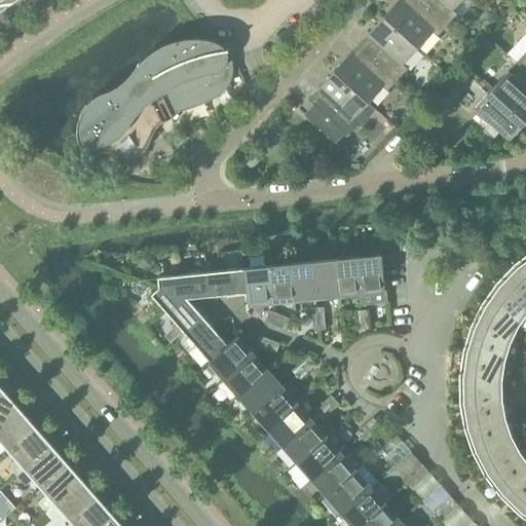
[(398,0),(398,1),(383,16),(418,48),(433,32),(438,36),(448,25),(420,0),(405,0),(404,1),(402,0),(398,0)]
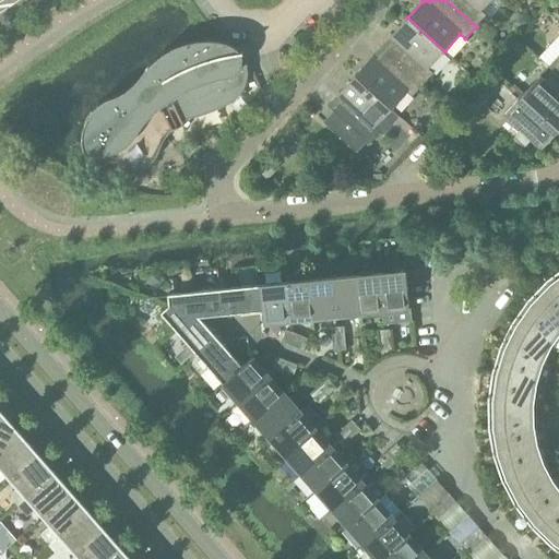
[(447,0),(476,26),(486,15),(482,11),(490,0),(447,0)]
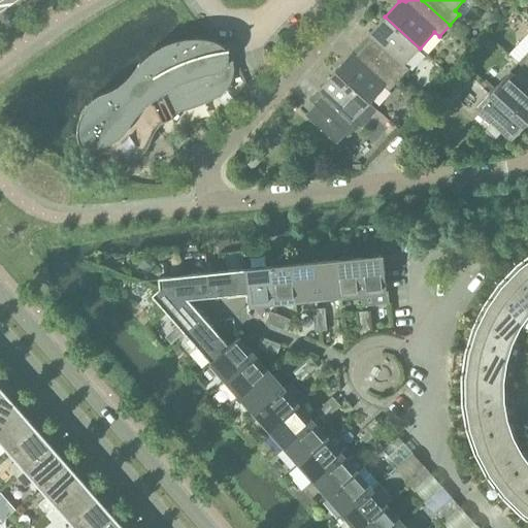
[(497,21),(491,15),(484,23),(491,28),(497,21)]
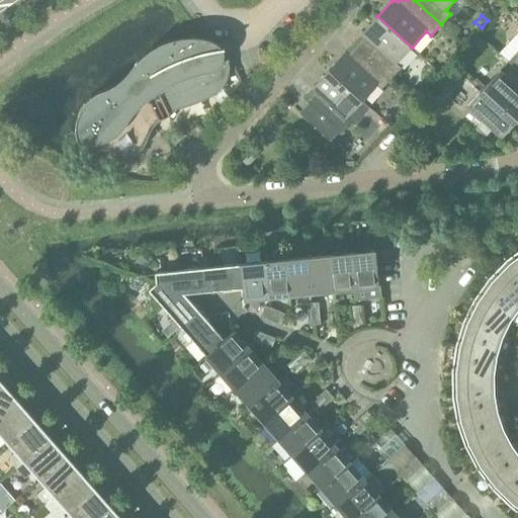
[(364,38),(356,47),(392,78),(401,68),(397,64),(412,48),(377,16),(363,31),(360,34),(361,35),(364,38)]
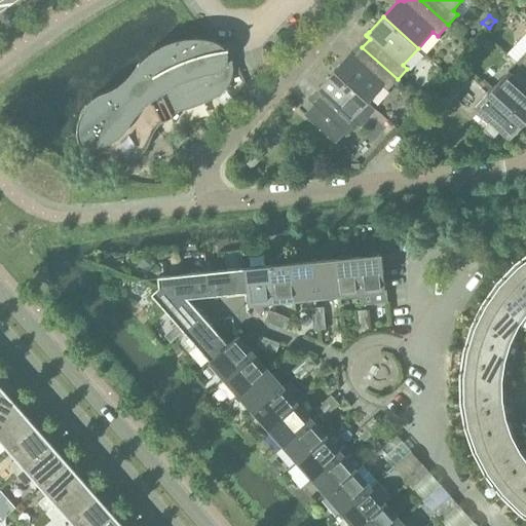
[(525,32),(506,53),(516,63),(525,72),(525,32)]
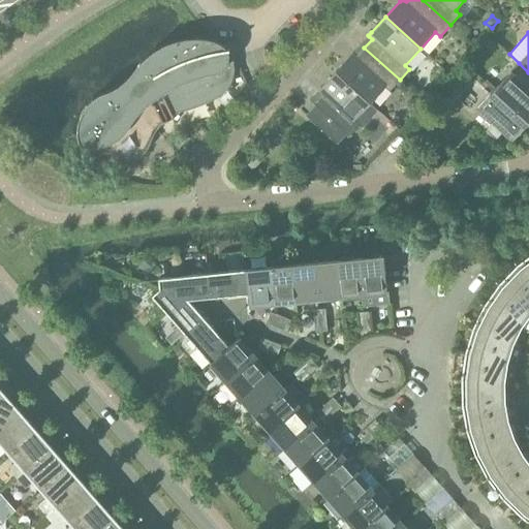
[(144,59),(136,66),(133,71),(130,76),(126,81),(121,85),(116,88),(111,90),(105,92),(100,94),(95,97),(91,100),(88,104),(85,109),(82,113),(80,118),(79,123),(78,128),(78,133),(79,138),(80,144),(82,150),(83,149),(87,154),(91,158),(100,162),(105,163),(112,164),(118,164),(123,163),(129,162),(134,160),(139,157),(148,147),(149,143),(151,137),(154,132),(157,127),(161,122),(162,124),(174,119),(172,115),(179,112),(185,110),(197,105),(206,102),(214,98),(218,96),(221,94),(224,91),(227,88),(231,80),(232,76),(232,72),(232,68),(232,65),(231,61),(230,58),(229,55),(227,52),(228,51),(228,50),(215,52),(213,41),(200,44),(200,43),(200,38),(190,38),(180,40),(169,42),(160,47),(152,52),(144,59)]
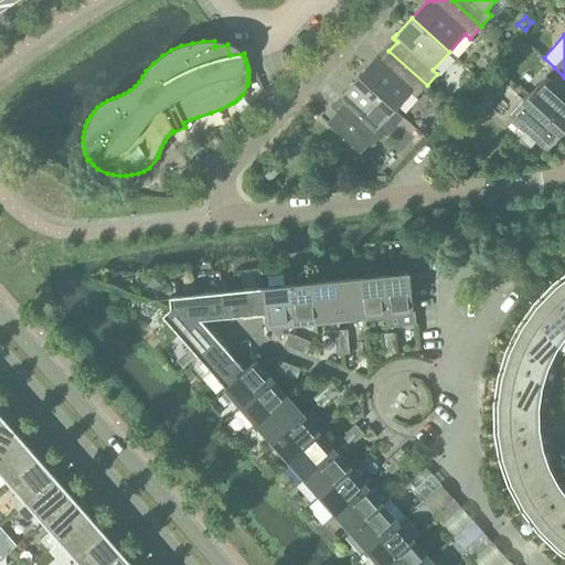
[(493,53),(493,54),(493,55),(494,55),(494,56),(496,56),(496,57),(497,57),(498,57),(499,57),(500,57),(501,57),(501,56),(502,56),(502,55),(503,55),(503,54),(503,53),(503,52),(503,51),(503,50),(502,50),(502,49),(501,49),(501,48),(500,48),(499,48),(498,48),(497,48),(496,48),(496,49),(494,49),(494,50),(493,51),(493,52),(493,53)]
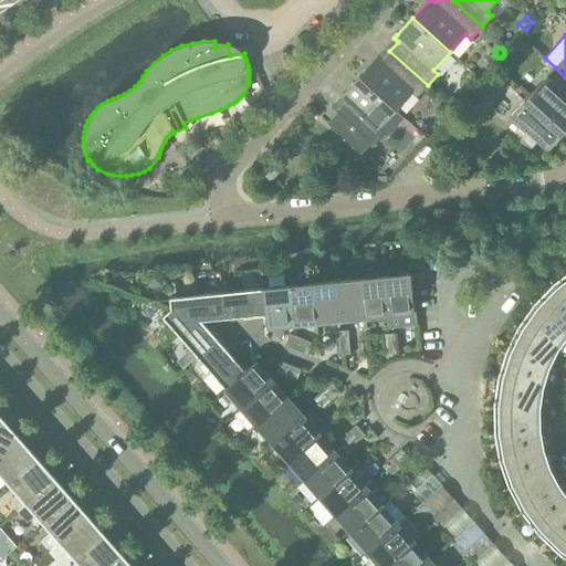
[(374,60),(358,76),(396,111),(412,93),(417,97),(428,85),(389,51),(380,60),(378,58),(377,56),(374,60)]
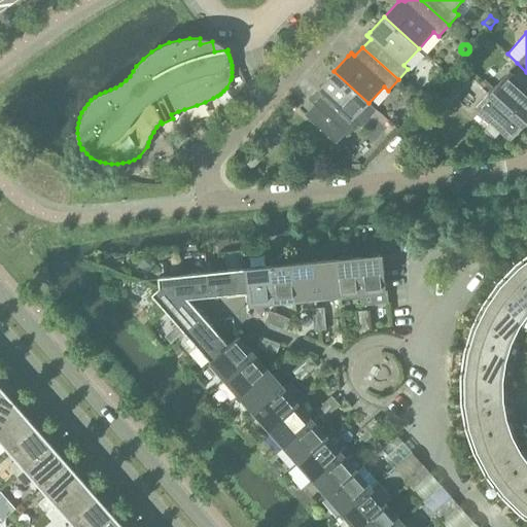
[(526,72),(517,63),(492,91),(526,121),(526,120),(526,72)]
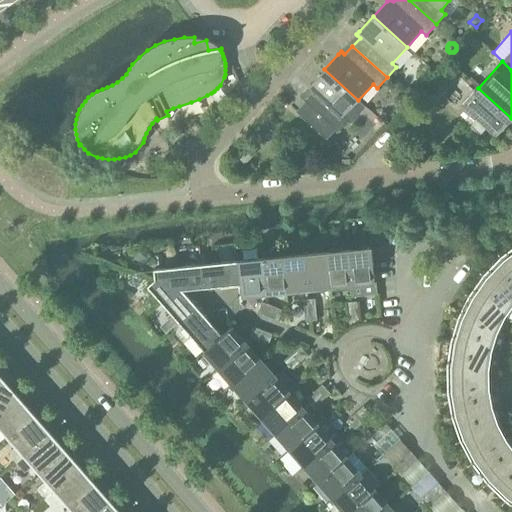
[(305,102),(296,112),(327,140),(336,130),(338,131),(347,122),(349,124),(365,107),(358,100),(324,69),(311,85),(308,88),(309,89),(311,91),(303,100),(305,102)]
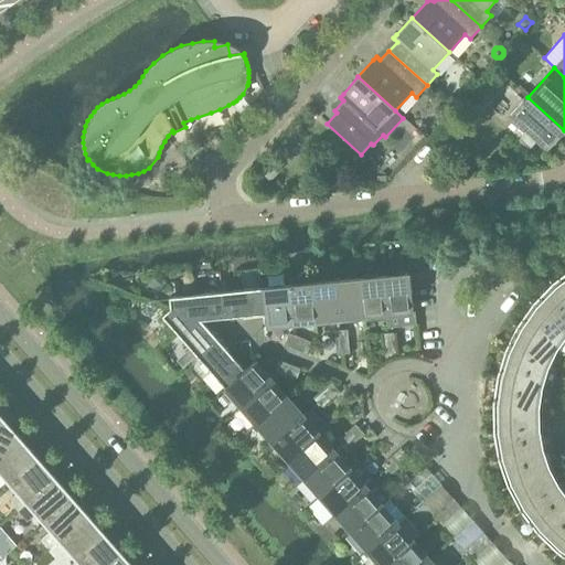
[(454,94),(446,102),(454,109),(461,102),(454,94)]
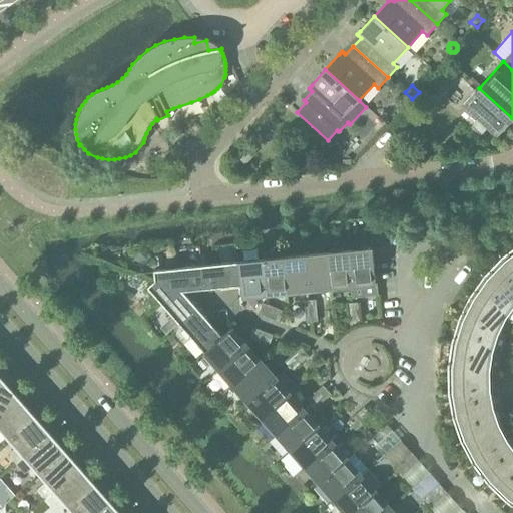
[(479,88),(462,106),(471,114),(465,120),(472,129),(480,134),(481,135),(488,128),(493,133),(495,135),(495,136),(496,136),(499,133),(512,118),(479,88)]
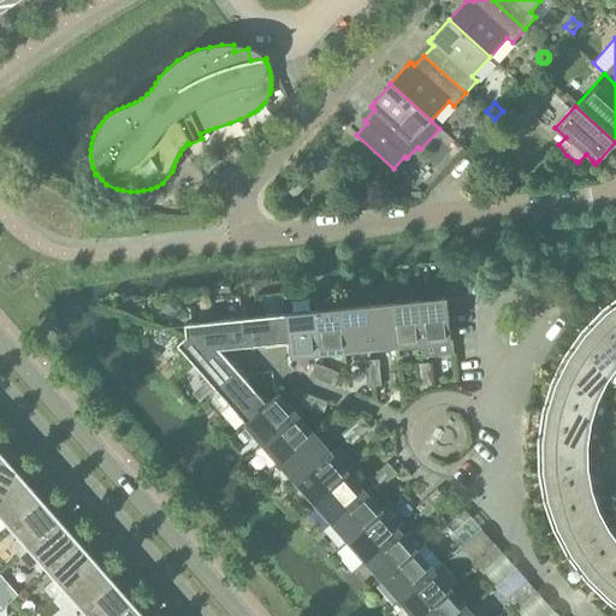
[(487,124),(487,123),(487,122),(487,120),(487,119),(487,118),(486,117),(485,116),(484,114),(483,114),(481,114),(480,114),(479,114),(478,116),(477,116),(477,117),(475,118),(475,119),(474,120),(474,122),(474,123),(475,123),(475,124),(477,125),(477,126),(478,126),(479,128),(480,128),(481,128),(483,128),(484,128),(485,126),(486,125),(487,124)]
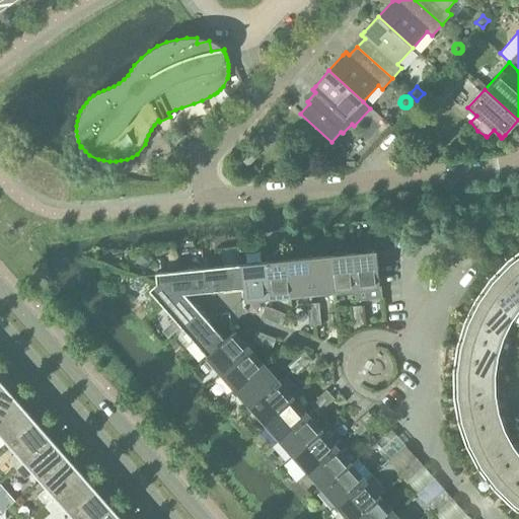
[(471,112),(466,117),(470,121),(475,116),(471,112)]
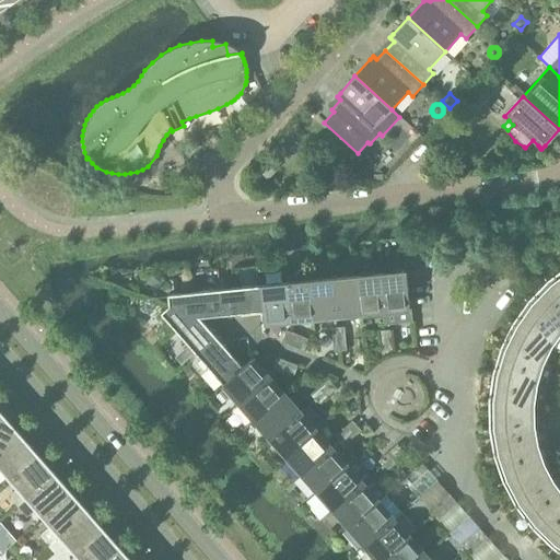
[(559,270),(547,280),(559,294),(559,270)]
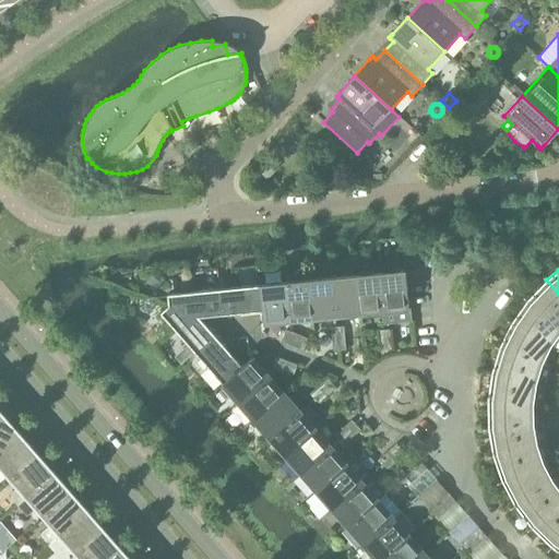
[(404,271),(380,273),(384,312),(382,312),(384,323),(412,321),(411,308),(407,308),(404,271)]
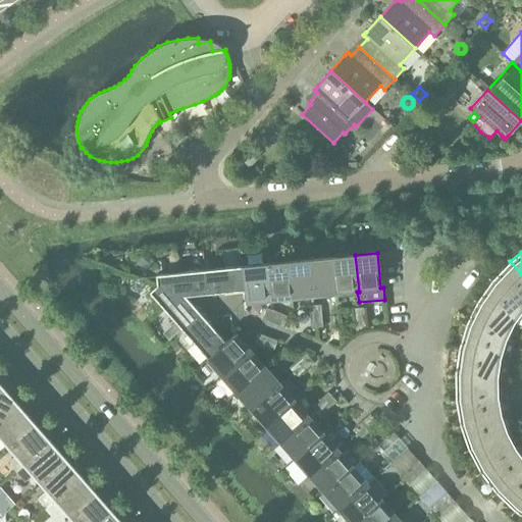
[(355,255),(332,257),(336,294),(357,292),(359,292),(355,255)]
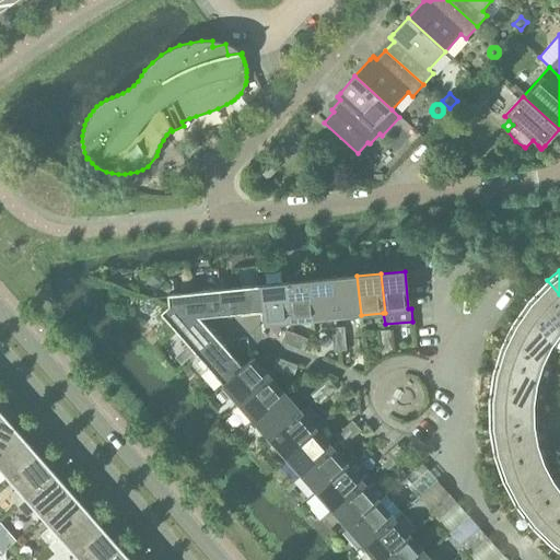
[(357,276),(333,278),(336,317),(361,315),(357,276)]
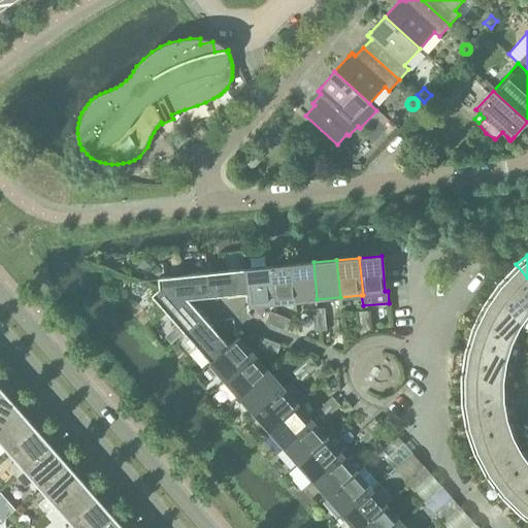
[(314,262),(291,265),(295,302),(317,299),(314,262)]
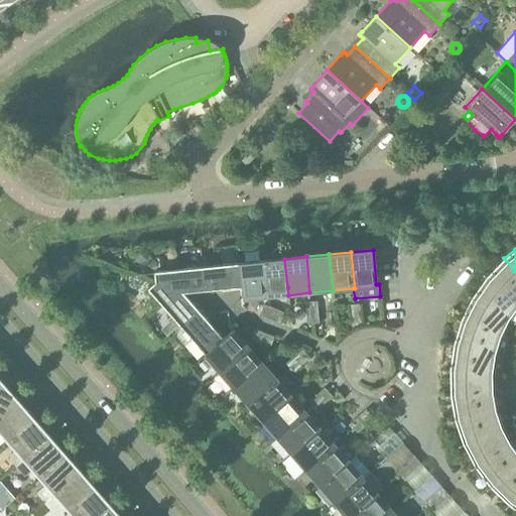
[(515,271),(504,258),(487,276),(515,300),(515,271)]
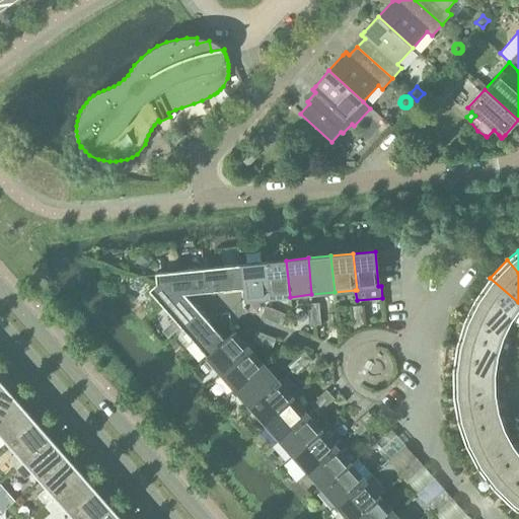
[(286,261),(265,263),(269,299),(290,297),(286,261)]
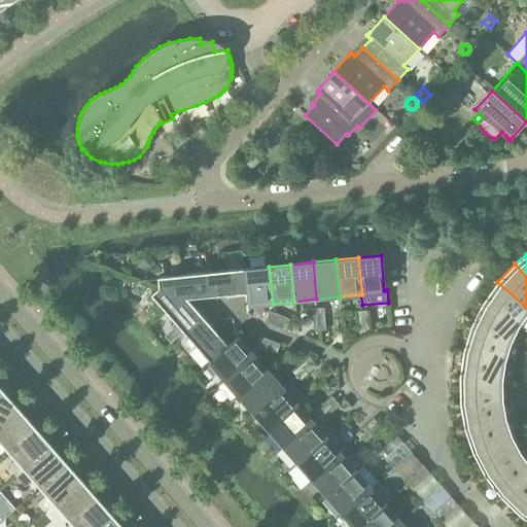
[(249,306),(273,304),(269,267),(247,269),(249,293),(248,293),(249,306)]
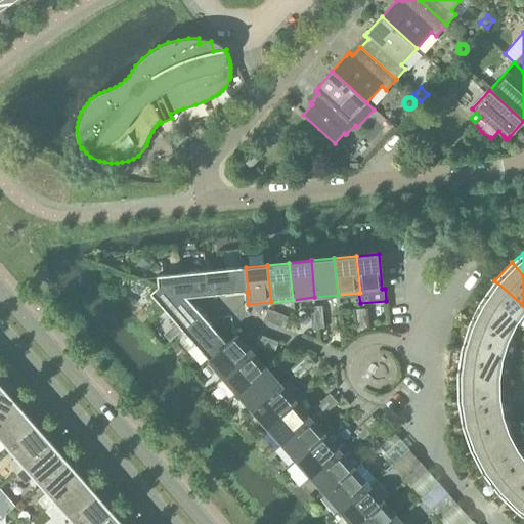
[(208,296),(247,292),(248,292),(246,267),(205,271),(208,296)]
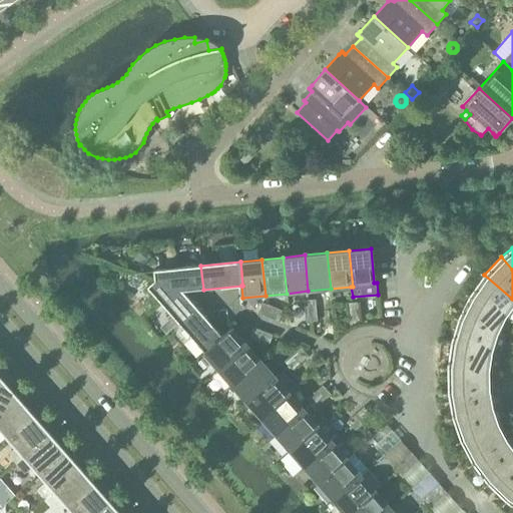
[(200,266),(153,270),(154,281),(153,281),(184,293),(183,292),(203,290),(200,266)]
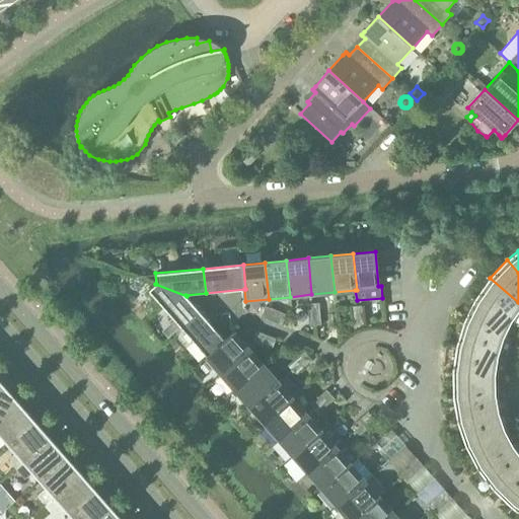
[(518,302),(490,278),(474,299),(512,320),(511,322),(518,326),(518,324),(518,302)]
